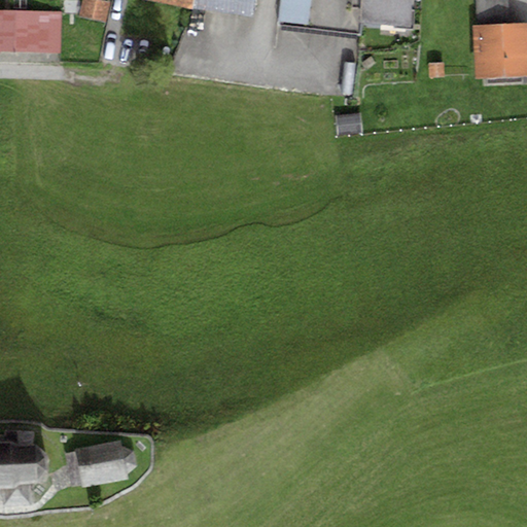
[(108,3),(95,0),(82,0),(79,15),(104,22),(108,3)]
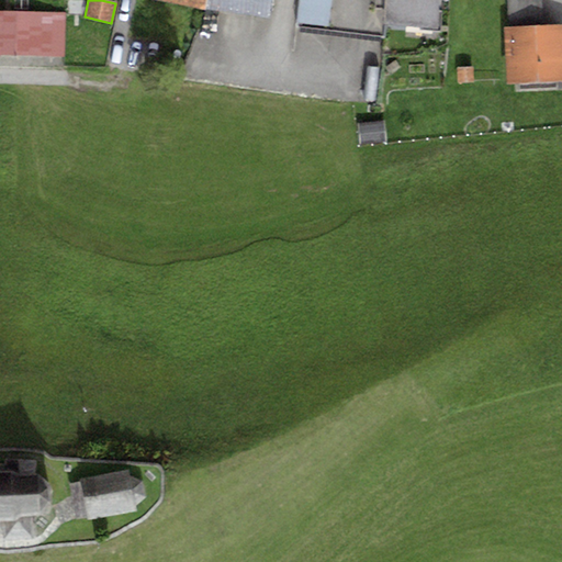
[(208,0),(157,0),(206,10),(208,0)]
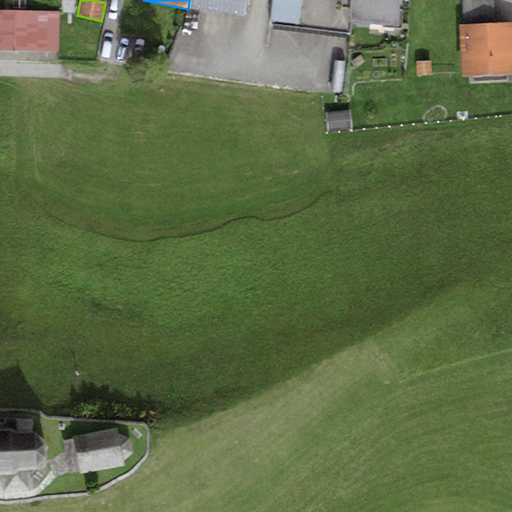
[(246,0),(191,0),(190,8),(245,16),(246,0)]
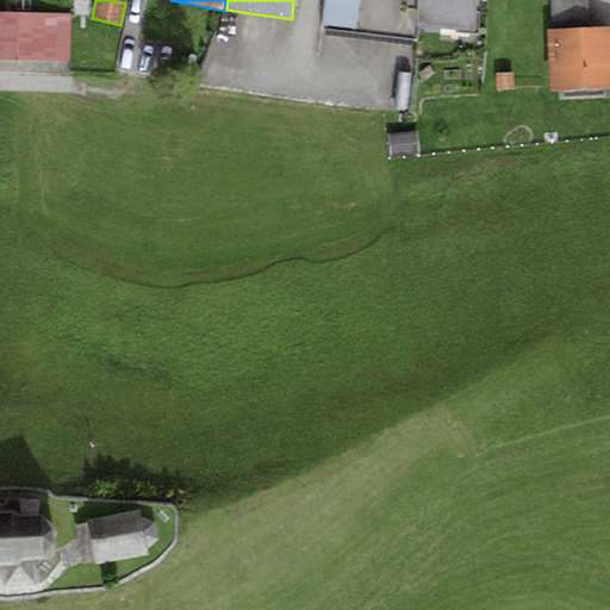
[(415,24),(416,0),(324,0),(322,27),(414,37),(415,24)]
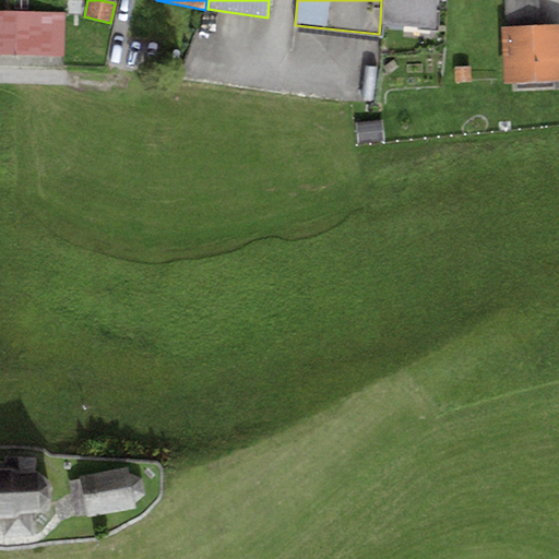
[(435,0),(381,0),(380,22),(433,26),(435,0)]
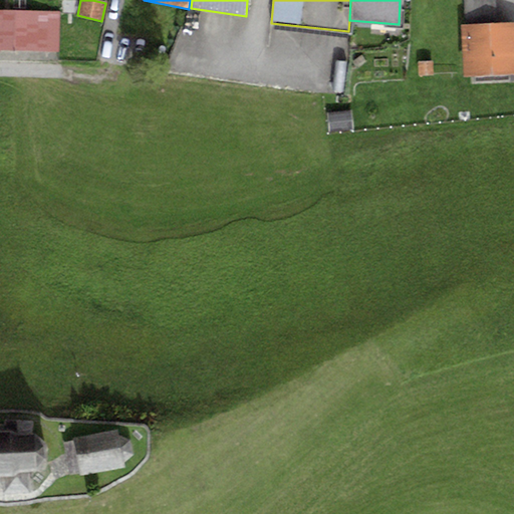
[(463,0),(465,26),(496,24),(494,0),(463,0)]
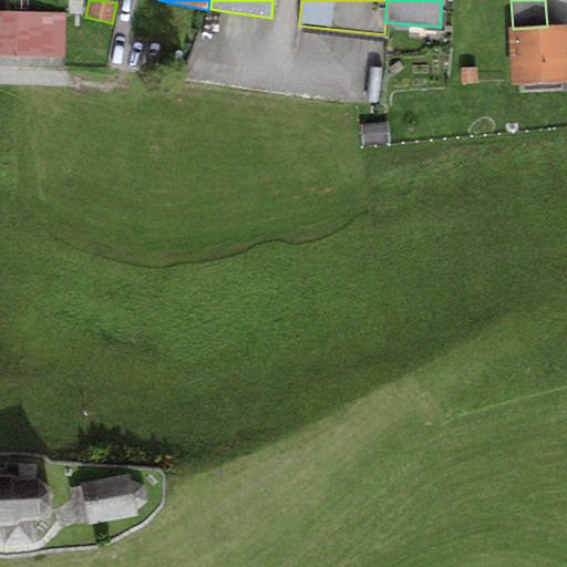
[(65,13),(0,11),(0,54),(64,55),(65,13)]
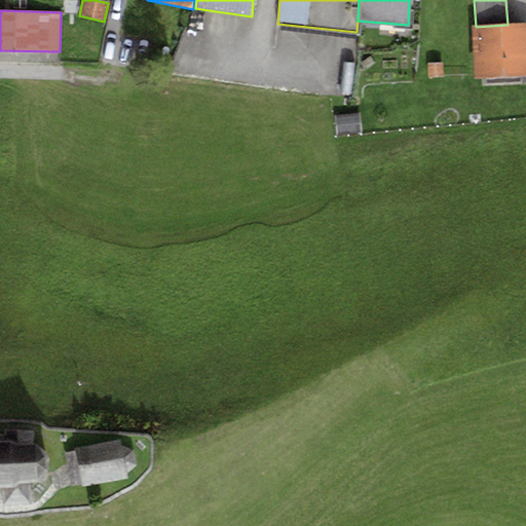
[(476,27),(472,27),(475,77),(525,74),(525,23),(508,25),(476,27)]
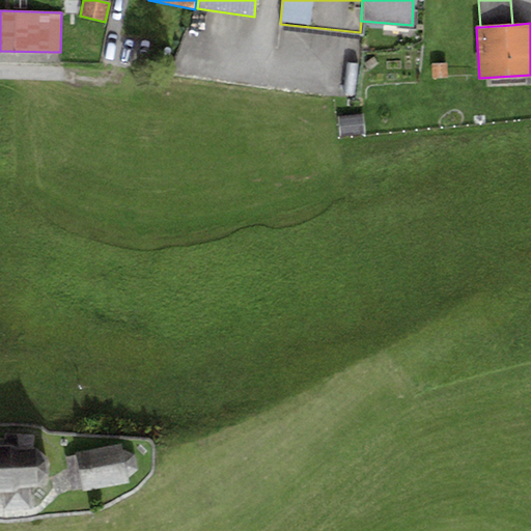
[(431,64),(432,79),(448,78),(447,63),(431,64)]
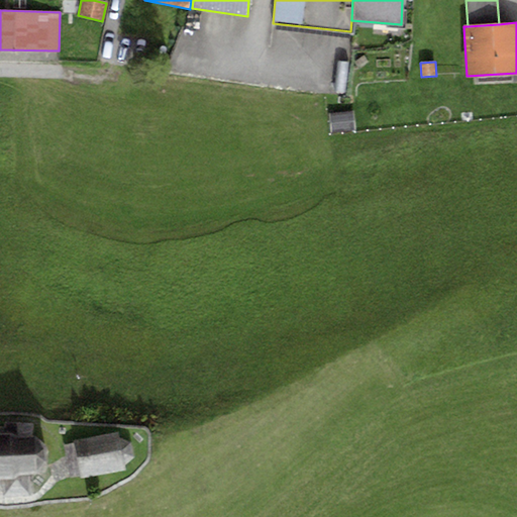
[(353,110),(329,112),(330,133),(355,131),(353,110)]
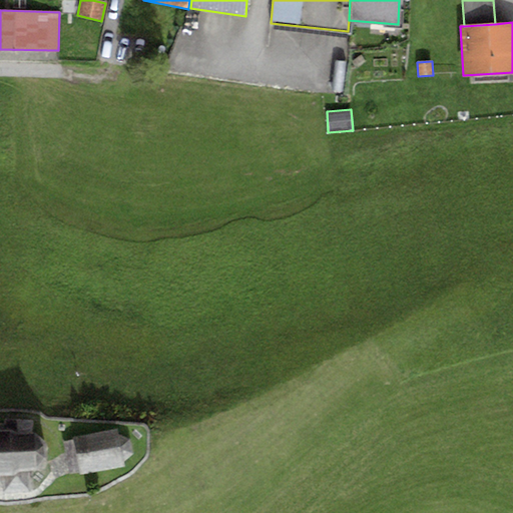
[(79,473),(80,475),(125,465),(124,460),(133,454),(129,439),(118,435),(116,428),(62,440),(69,475),(79,473)]
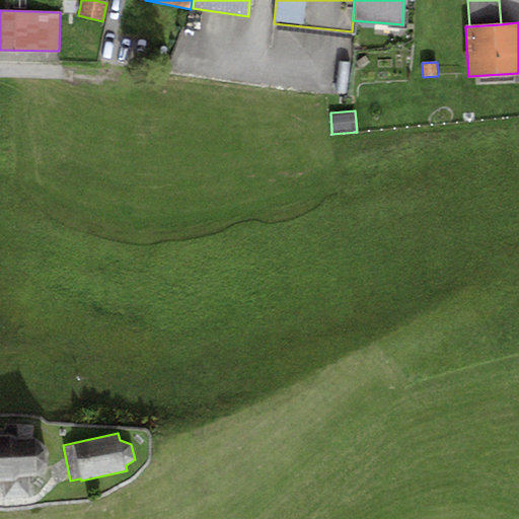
[(0,478),(1,478),(1,492),(6,499),(32,498),(32,476),(38,476),(47,465),(47,449),(35,438),(18,439),(12,435),(0,435),(0,478)]
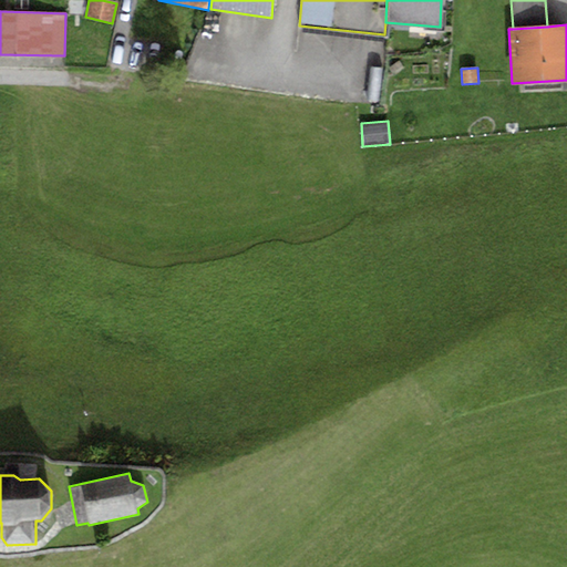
All buildings are outlined.
